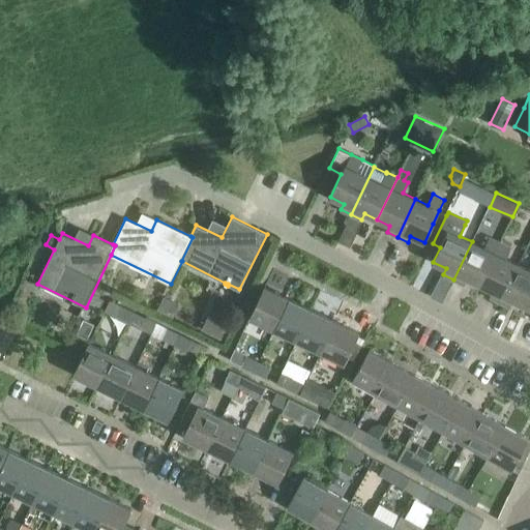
[(467,278),(479,285),(500,242),(490,237),(484,247),(472,241),(453,280),(464,285),(467,278)]
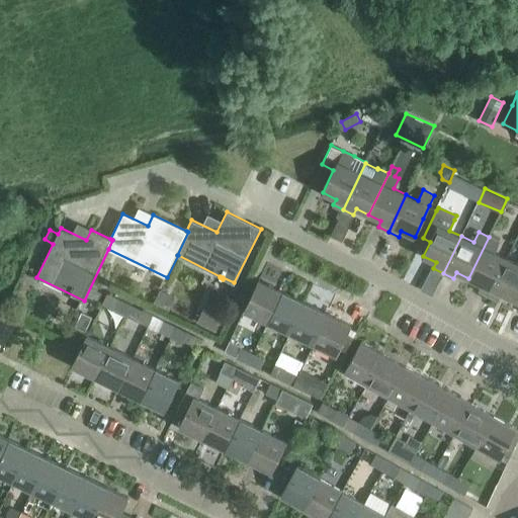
[(479,290),(489,295),(506,258),(495,252),(500,242),(489,237),(468,278),(482,284),(479,290)]
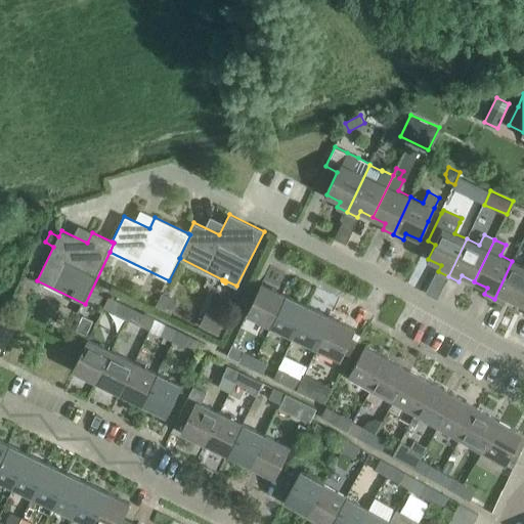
[(508,298),(520,304),(523,295),(523,266),(512,261),(494,299),(505,304),(508,298)]
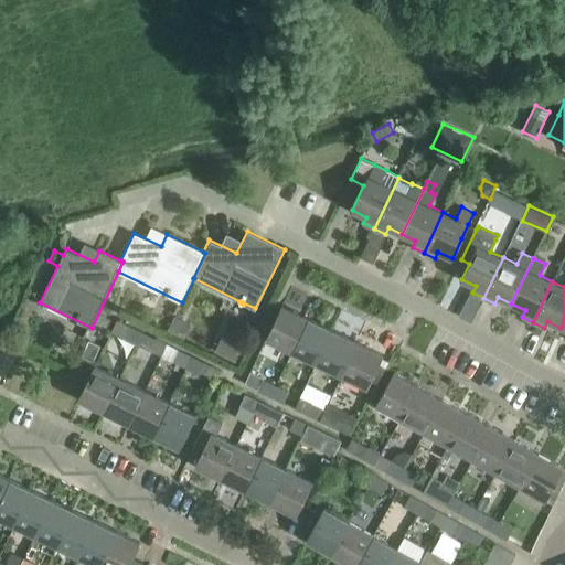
[(266,339),(291,351),(308,318),(283,305),(266,339)]
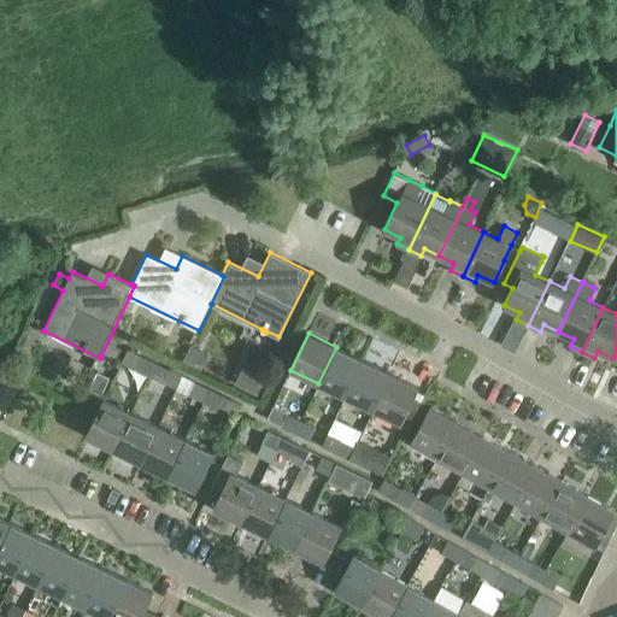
[(318,383),(346,397),(363,359),(336,347),(318,383)]
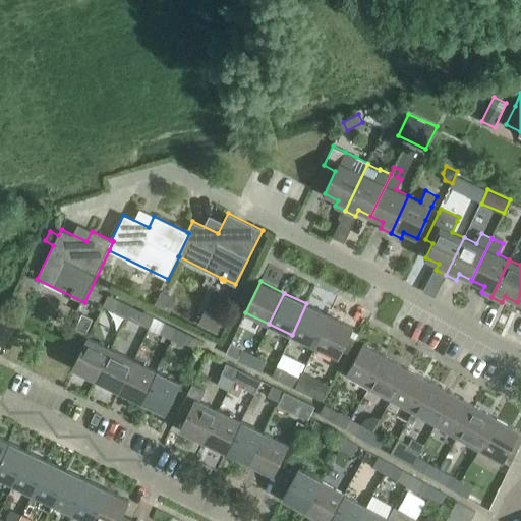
[(104,305),(126,316),(131,306),(109,295),(104,305)]
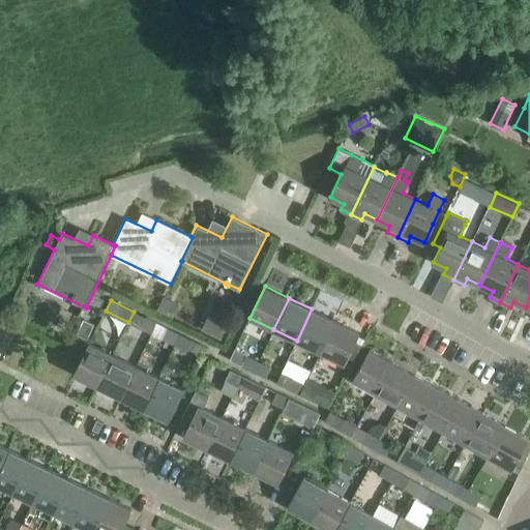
[(297,341),(320,352),(335,320),(312,308),(297,341)]
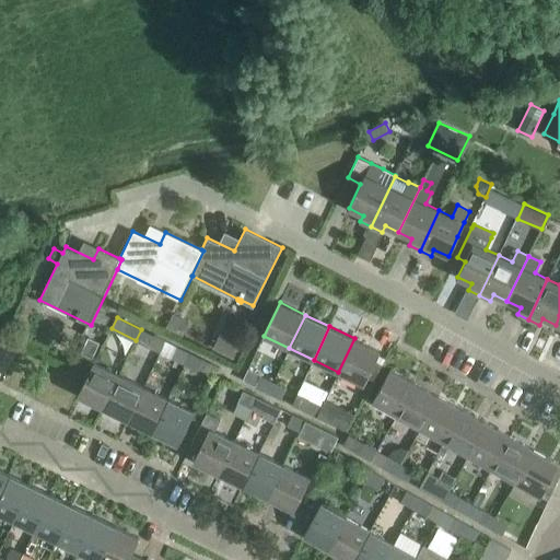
[(136,340),(149,347),(160,351),(165,340),(141,329),(136,340)]
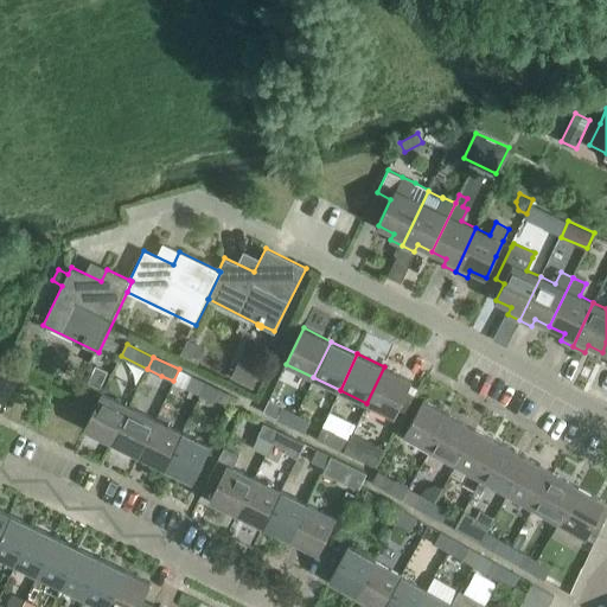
[(237,359),(229,375),(254,388),(262,371),(237,359)]
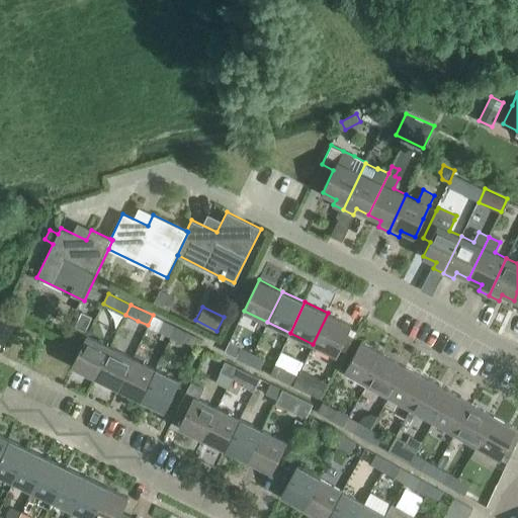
[(328,313),(313,344),(336,355),(351,324),(328,313)]
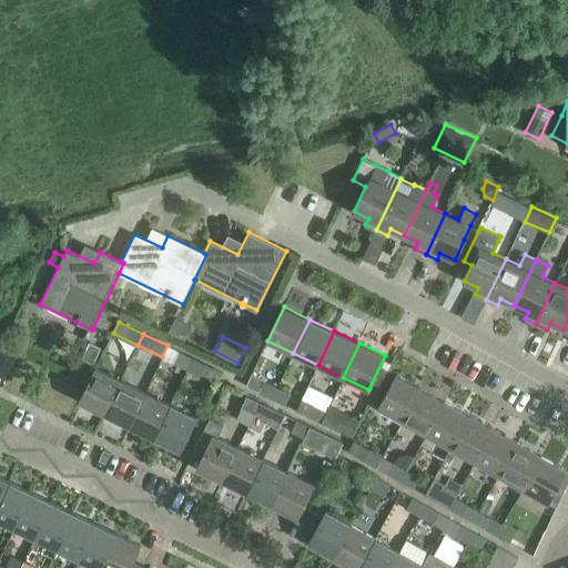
[(174,363),(188,368),(193,358),(186,355),(180,352),(174,363)]
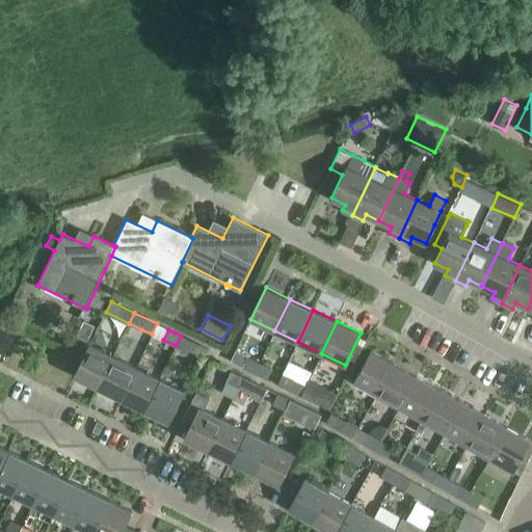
[(176,345),(188,351),(193,341),(181,336),(176,345)]
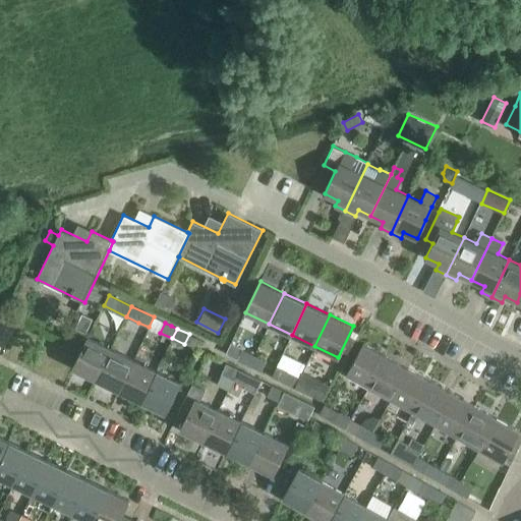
[(72,368),(96,380),(111,348),(88,337),(72,368)]
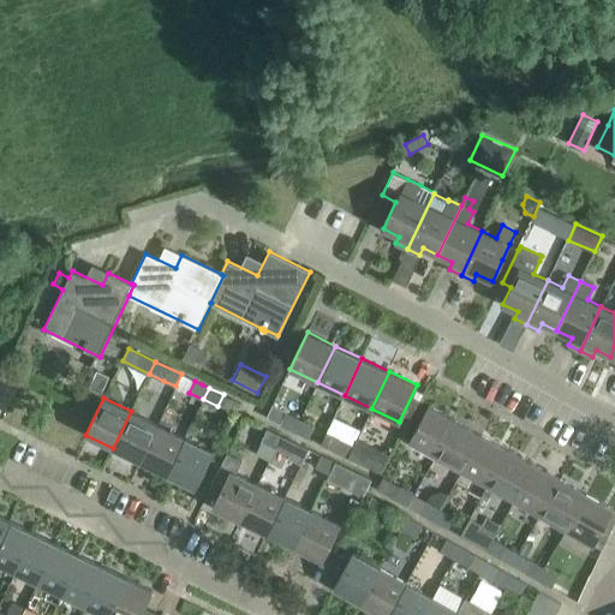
[(410,440),(436,455),(457,421),(430,405),(410,440)]
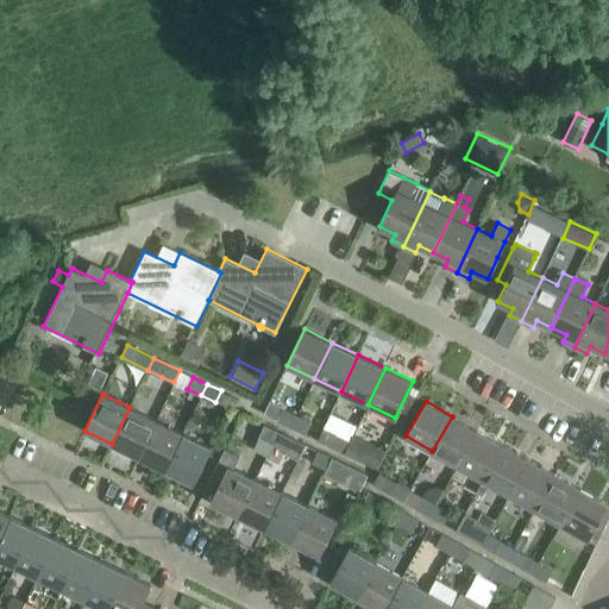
[(112,444),(139,457),(157,420),(130,407),(112,444)]
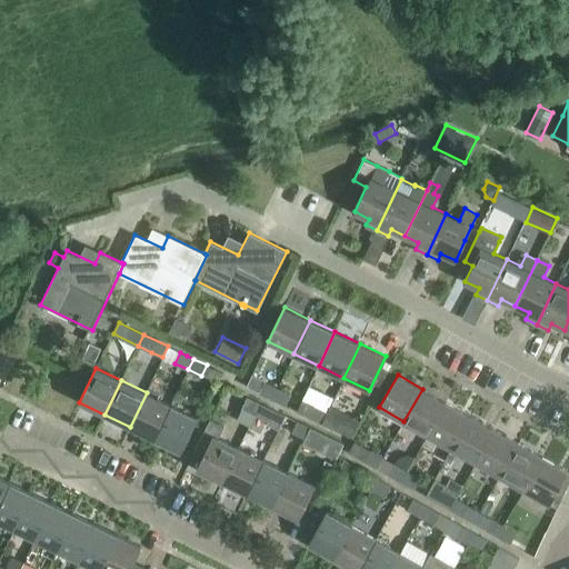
[(259,392),(272,399),(278,388),(265,381),(259,392)]
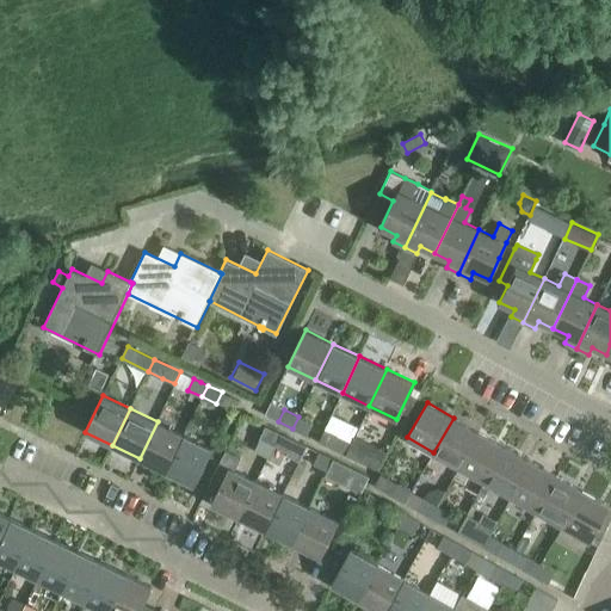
[(298,417),(292,429),(307,434),(313,423),(298,417)]
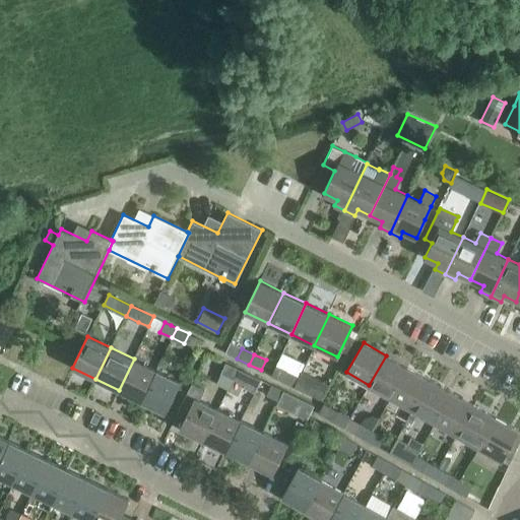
[(369,385),(391,397),(408,368),(386,355),(369,385)]
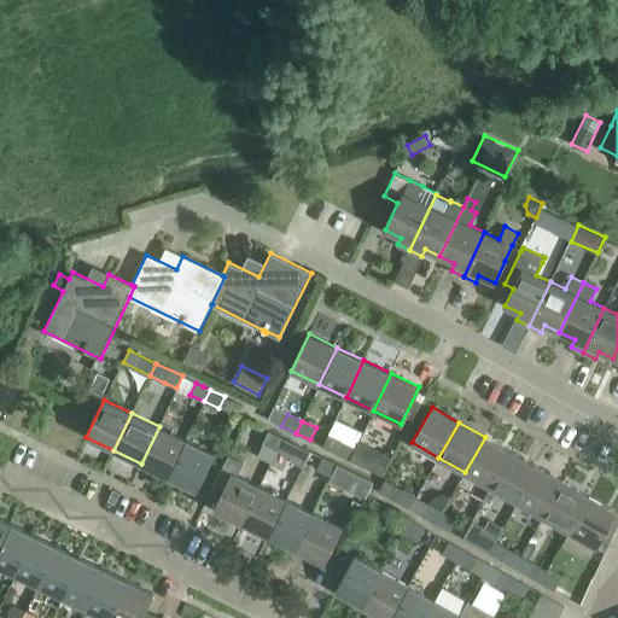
[(141,464),(168,477),(186,439),(159,426),(141,464)]
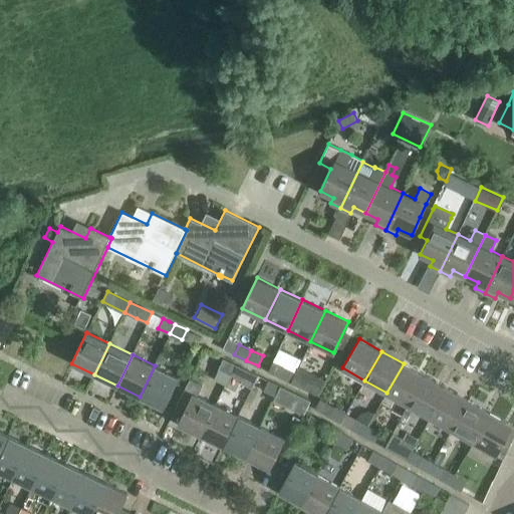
[(219,368),(231,373),(236,363),(224,358),(219,368)]
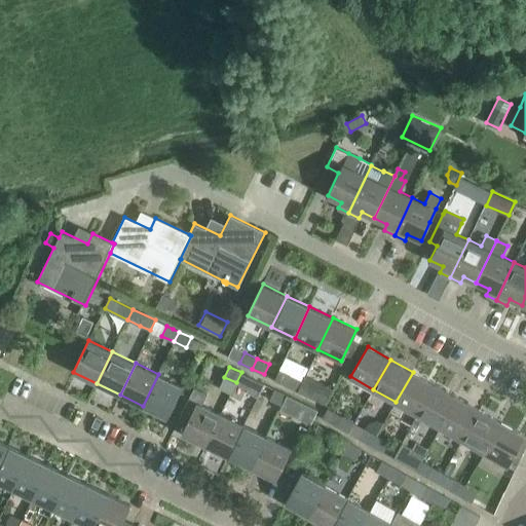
[(274,379),(298,390),(303,380),(279,369),(274,379)]
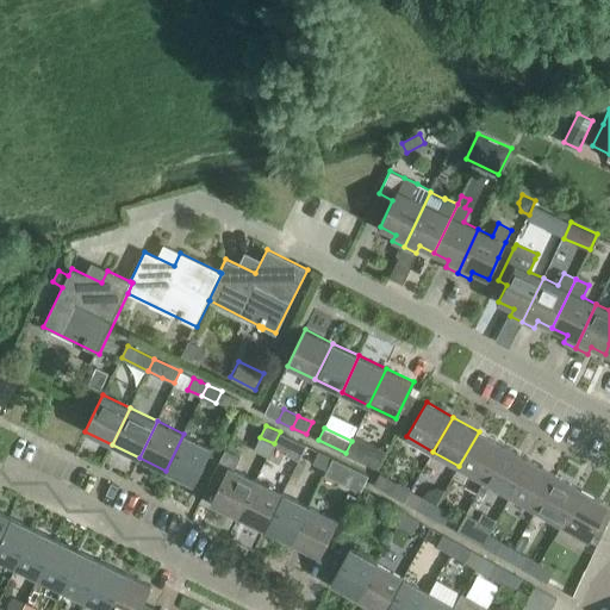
[(274,443),(281,447),(288,450),(294,439),(280,431),(274,443)]
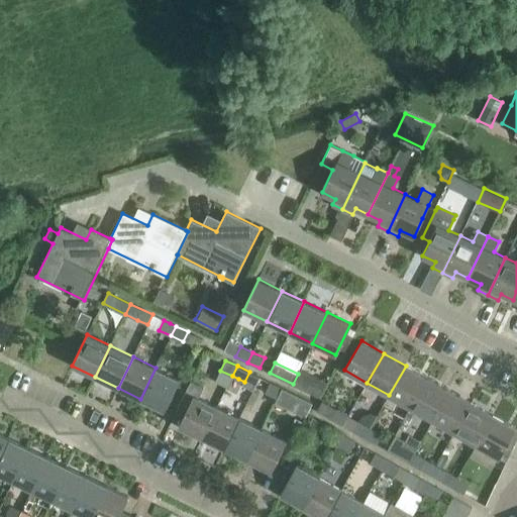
[(389,395),(411,407),(427,378),(406,366),(389,395)]
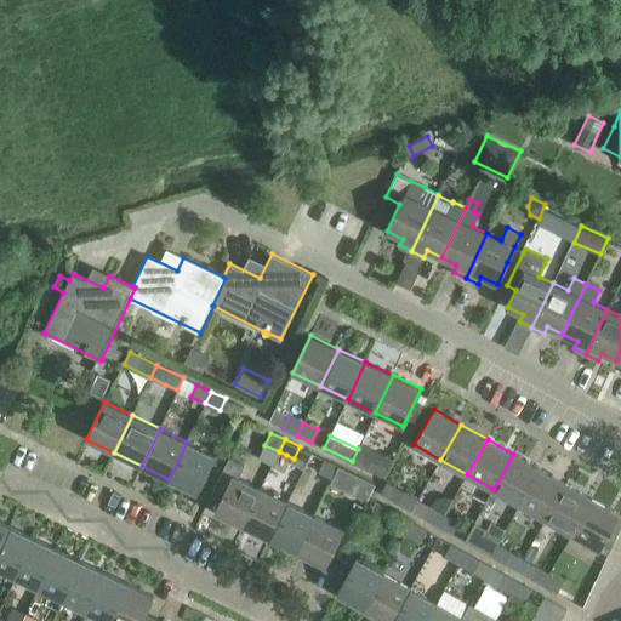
[(187,442),(169,479),(197,493),(215,455),(187,442)]
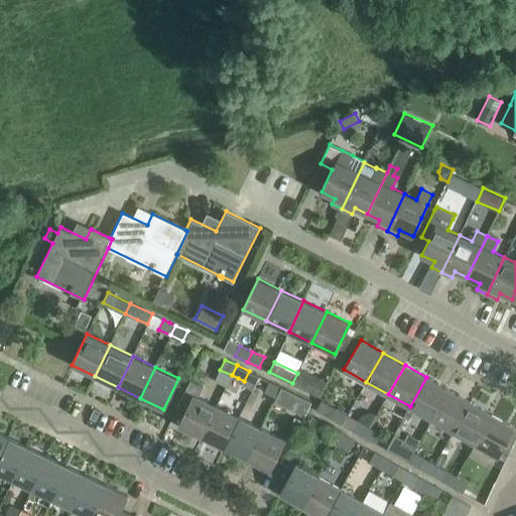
[(297,373),(292,383),(319,396),(327,380),(299,367),(297,373)]
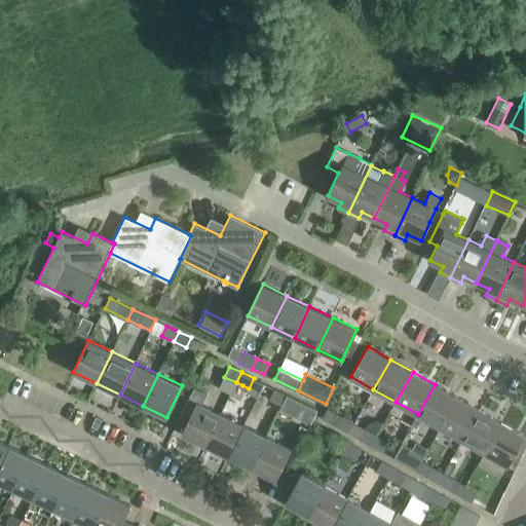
[(270,399),(283,405),(288,395),(264,383),(260,392),(271,397),(270,399)]
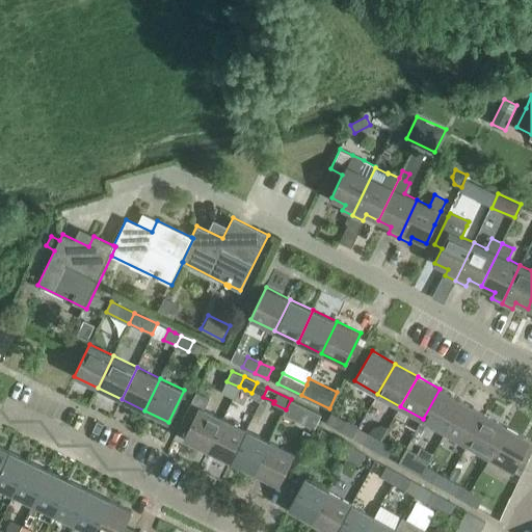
[(423,419),(445,432),(462,401),(440,389),(423,419)]
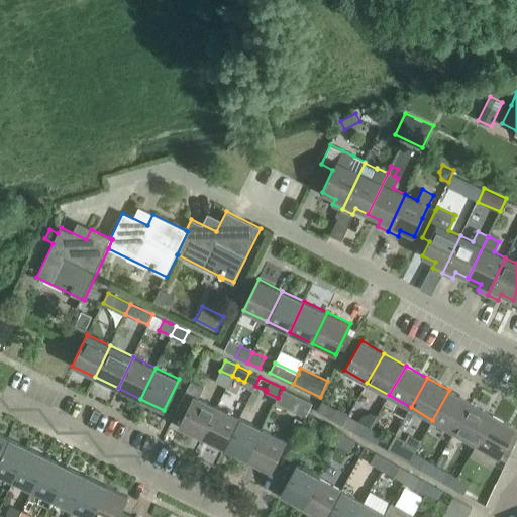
[(278,398),(277,401),(306,415),(307,414),(307,413),(312,402),(295,394),(283,388),(278,398)]
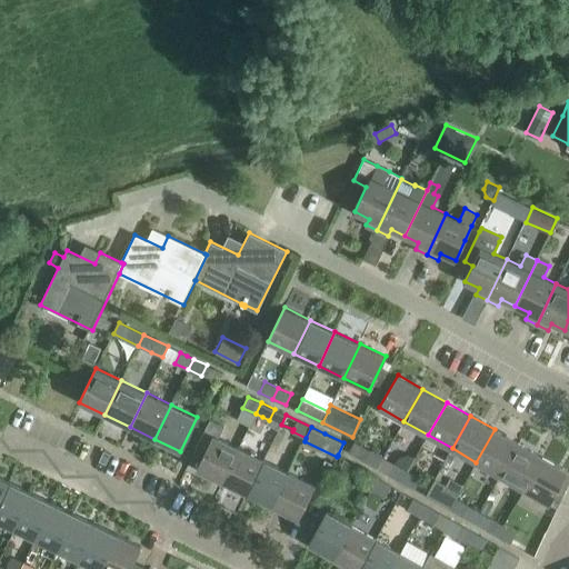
[(476,462),(500,476),(518,442),(495,429),(476,462)]
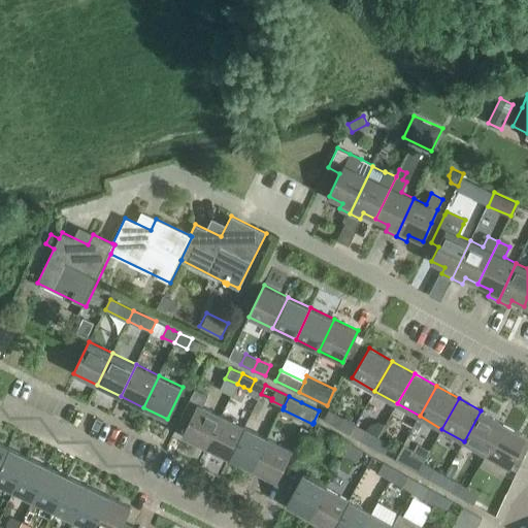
[(183,435),(206,447),(222,416),(198,403),(183,435)]
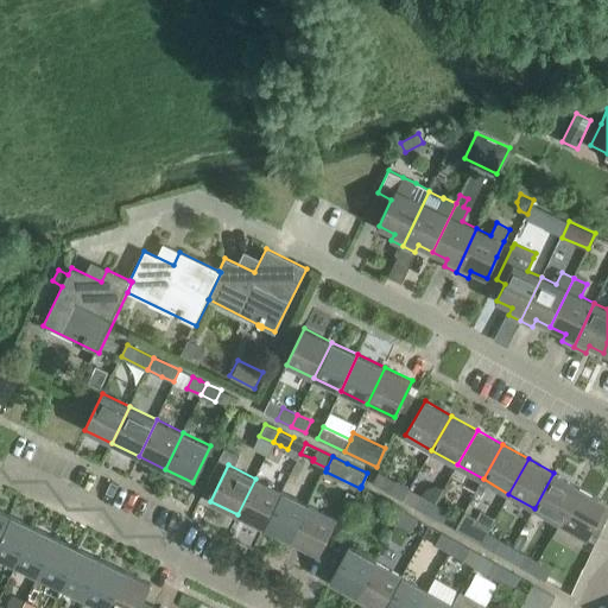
[(373,482),(404,500),(410,488),(379,470),(373,482)]
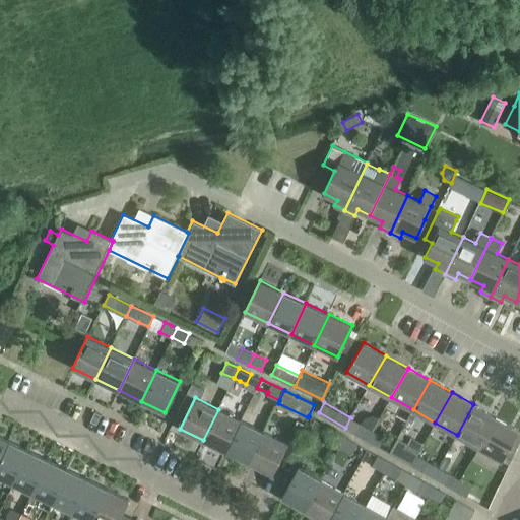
[(457,435),(478,447),(496,416),(473,404),(457,435)]
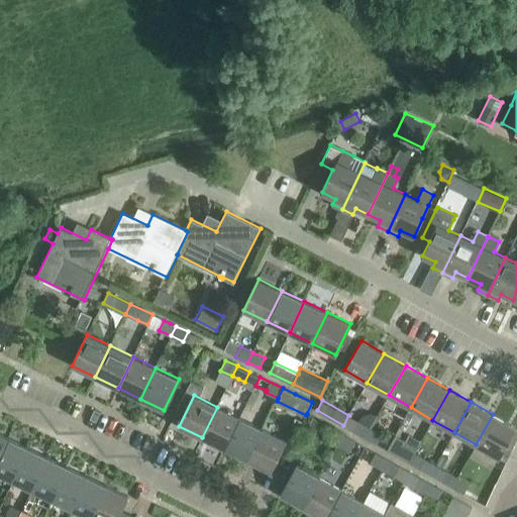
[(202,437),(225,448),(239,417),(217,407),(202,437)]
